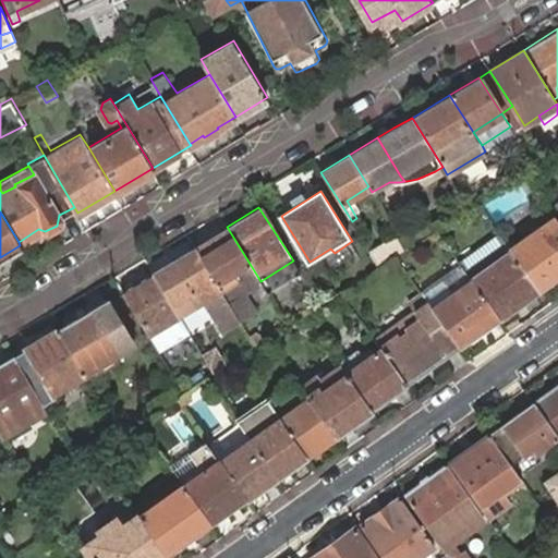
[(510,249),(537,290),(557,276),(557,225),(547,232),(543,227),(510,249)]
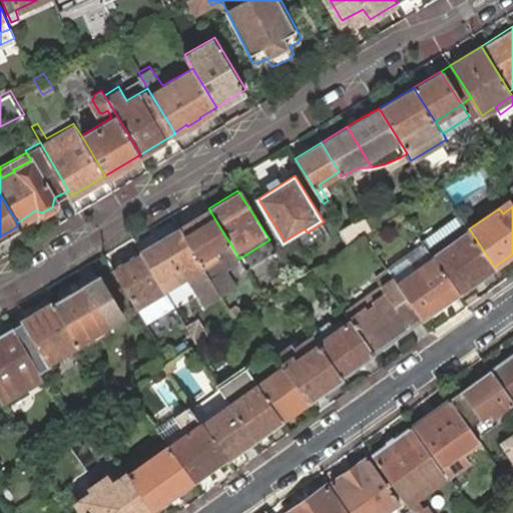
[(208,208),(177,226),(219,292),(221,295),(235,286),(224,269),(239,259),(208,208)]
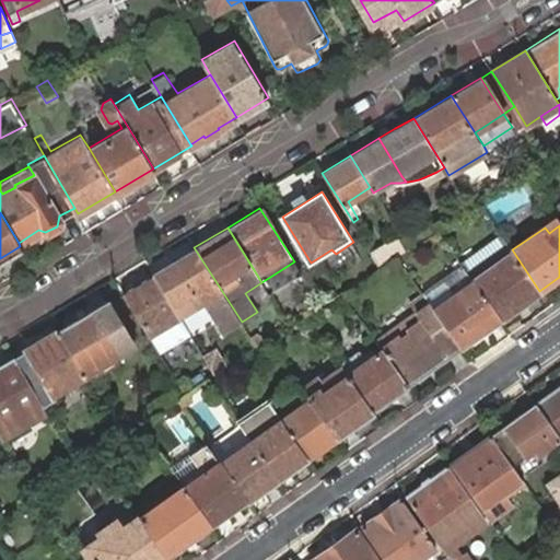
[(398,234),(372,252),(381,266),(398,255),(408,249),(398,234)]
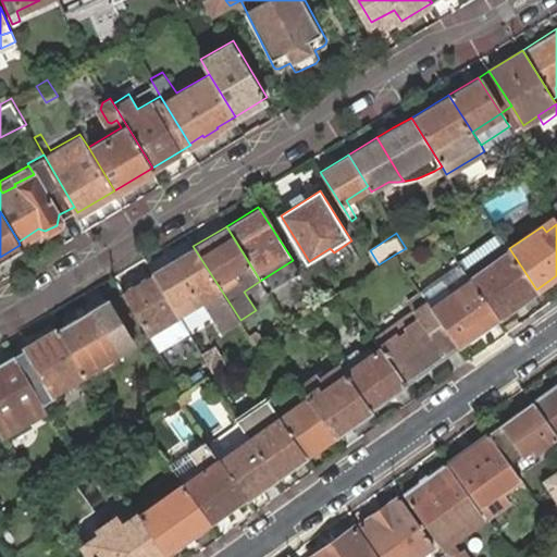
[(500,236),(460,263),(497,318),(536,289),(509,248),(500,236)]
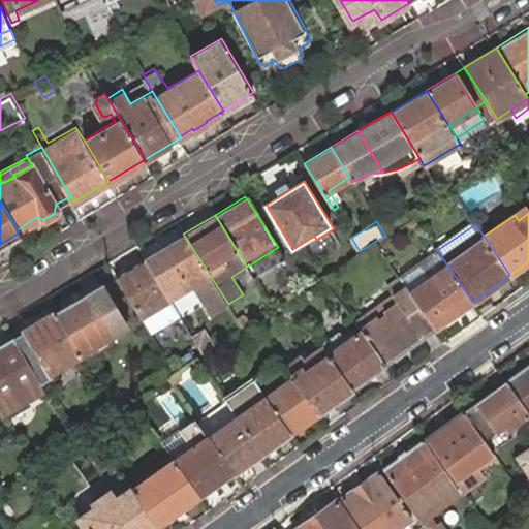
[(226,301),(183,234),(143,258),(166,297),(191,281),(210,311),(226,301)]
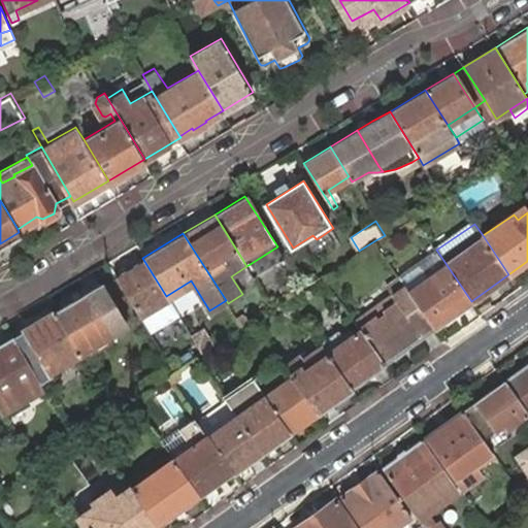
[(399,276),(406,286),(434,328),(471,301),(436,250),(399,276)]
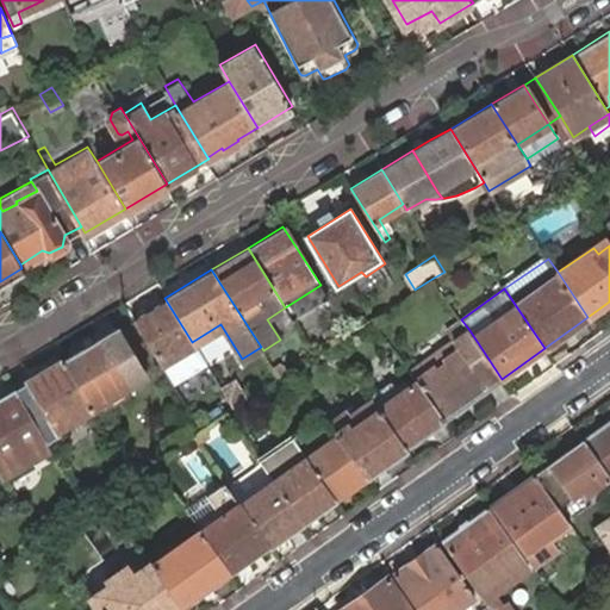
[(205,361),(192,342),(165,298),(132,317),(172,383),(205,361)]
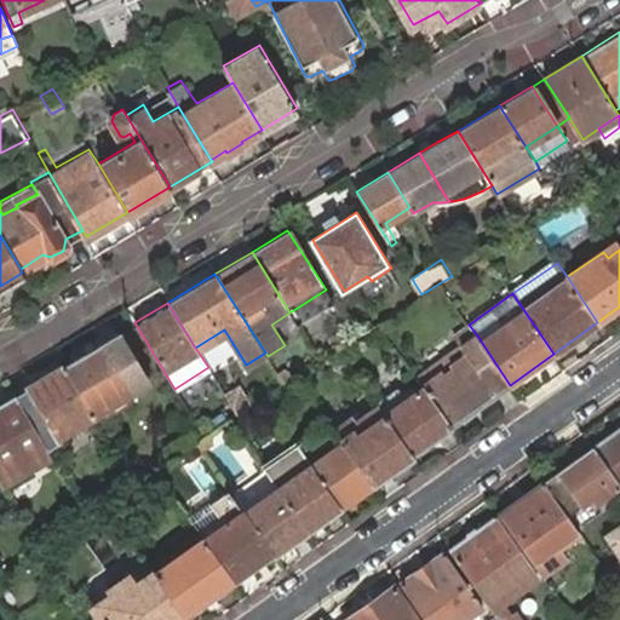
[(333,337),(340,348),(357,337),(349,325),(333,337)]
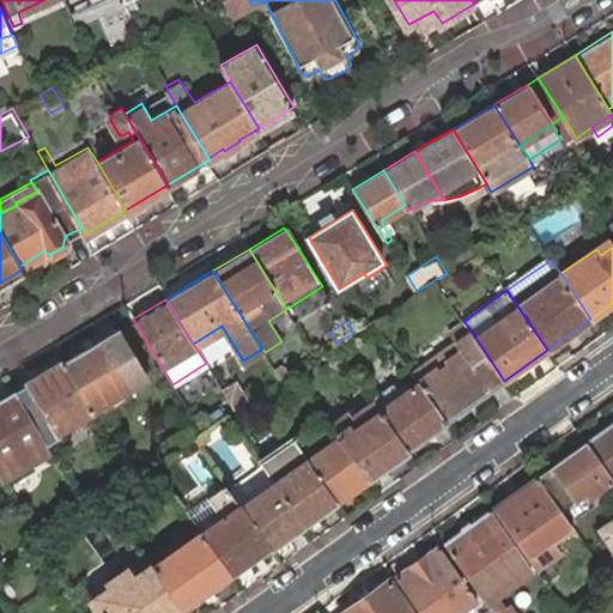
[(62,360),(91,408),(145,376),(117,329),(62,360)]
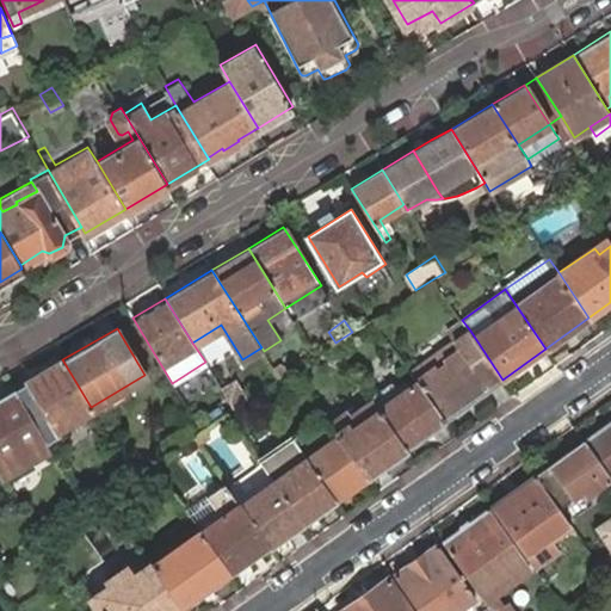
[(413,371),(419,381),(444,420),(503,380),(470,331),(413,371)]
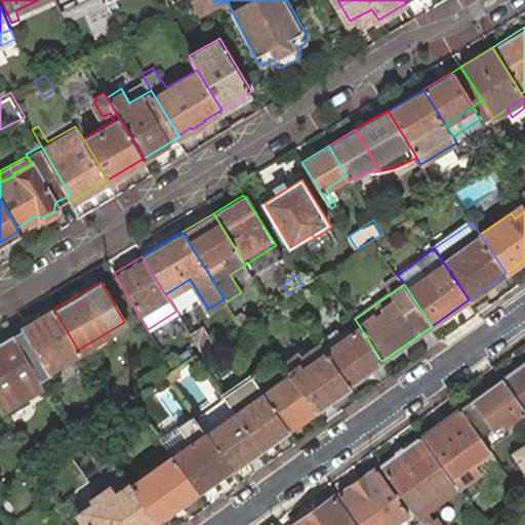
[(36,376),(78,350),(53,309),(10,334),(36,376)]
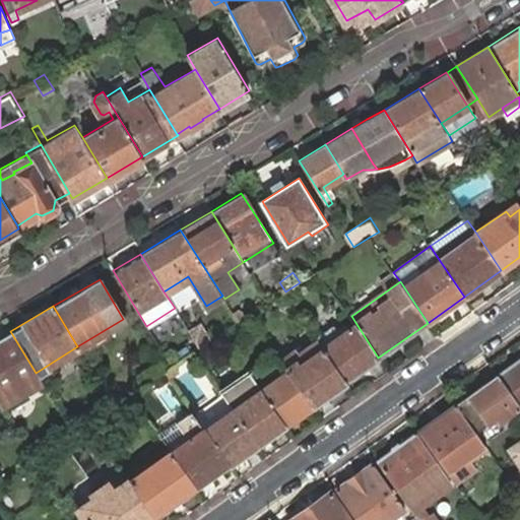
[(319,333),(316,339),(344,382),(378,358),(356,324),(353,326),(351,324),(343,323),(337,326),(335,323),(319,333)]
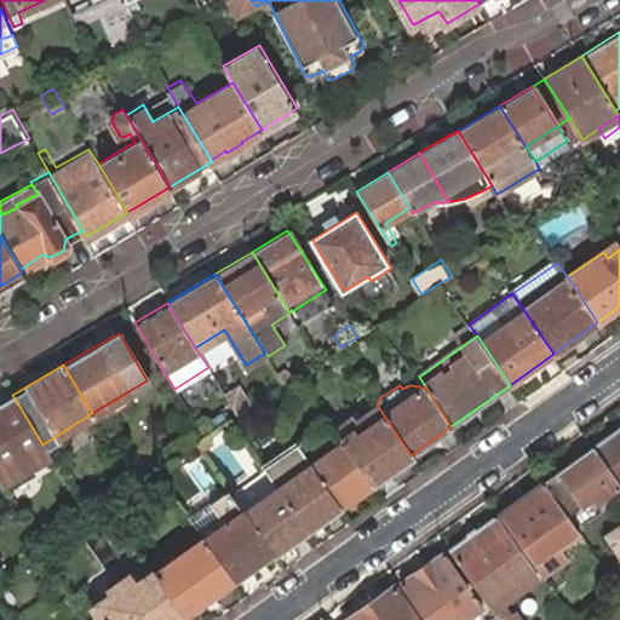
[(227,397),(237,415),(251,407),(239,390),(227,397)]
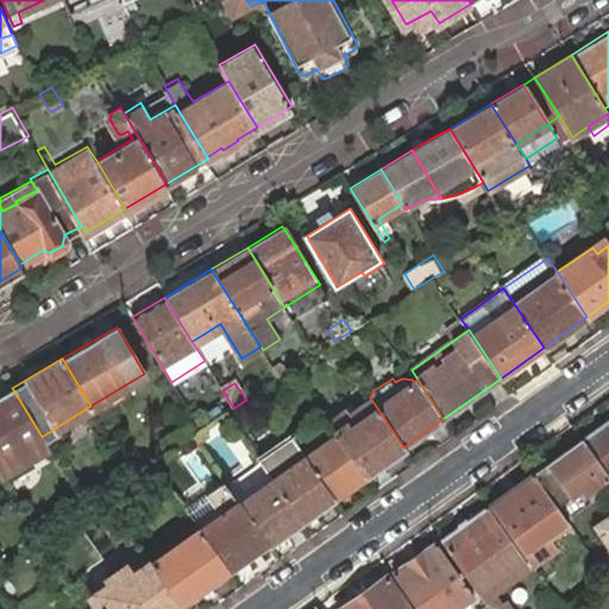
[(0,476),(0,477),(49,447),(44,440),(42,437),(12,388),(0,395),(0,476)]
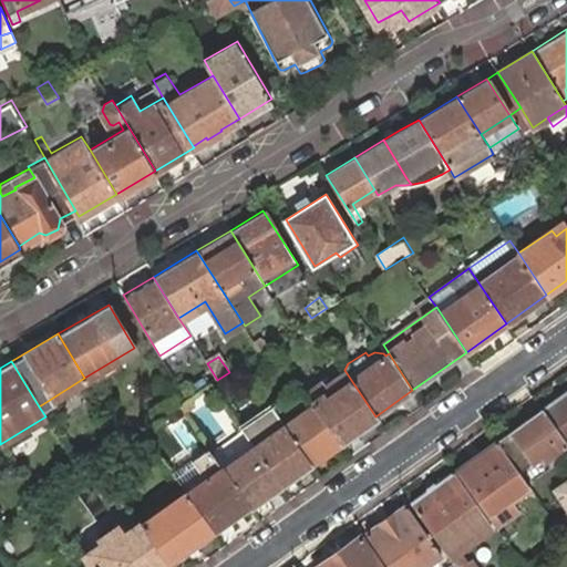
[(307,391),(315,403),(340,442),(375,416),(344,370),(328,382),(327,379),(307,391)]
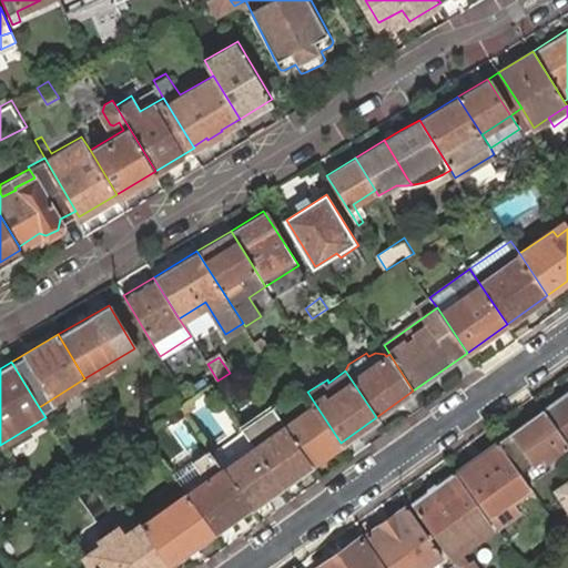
[(567,443),(567,389),(543,408),(567,443)]
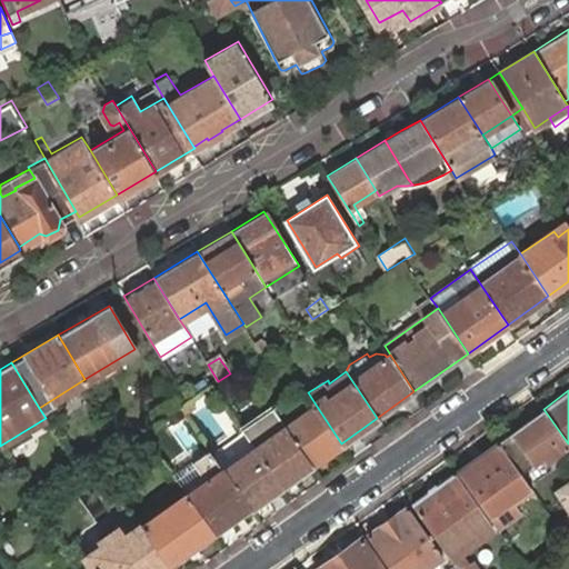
[(316,405),(285,427),(310,465),(341,443),(316,405)]
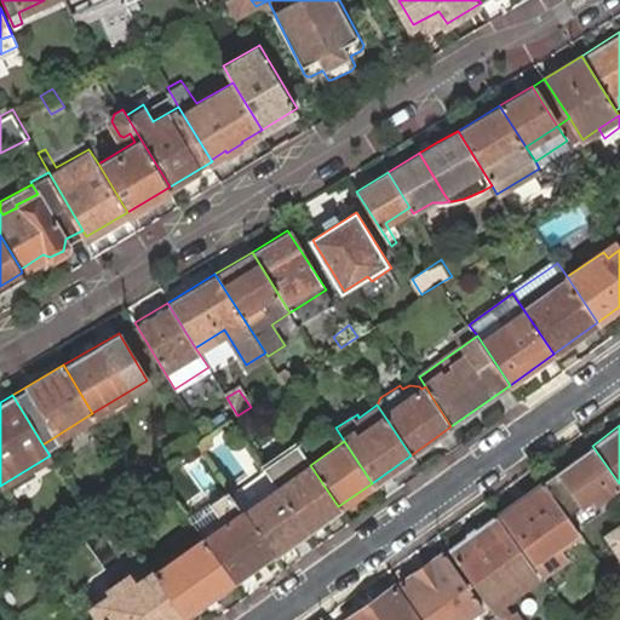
[(619,484),(619,483),(592,446),(574,459),(578,466),(563,476),(558,470),(543,481),(567,515),(593,498),(596,503),(619,484)]
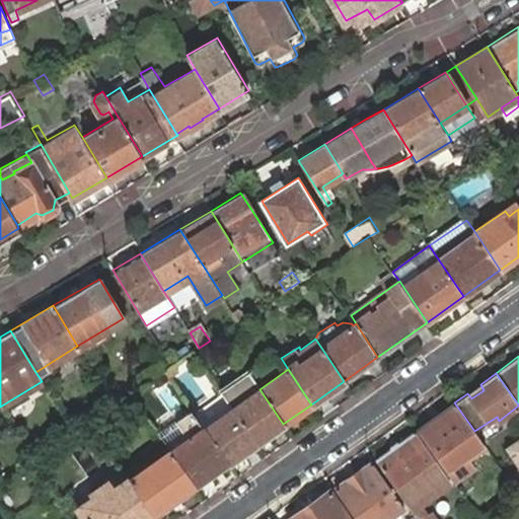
[(484,390),(480,384),(467,393),(471,398),(484,390)]
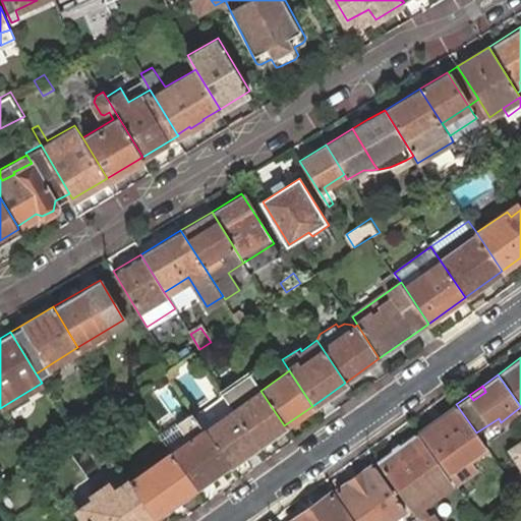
[(261,391),(233,410),(256,445),(284,425),(261,391)]
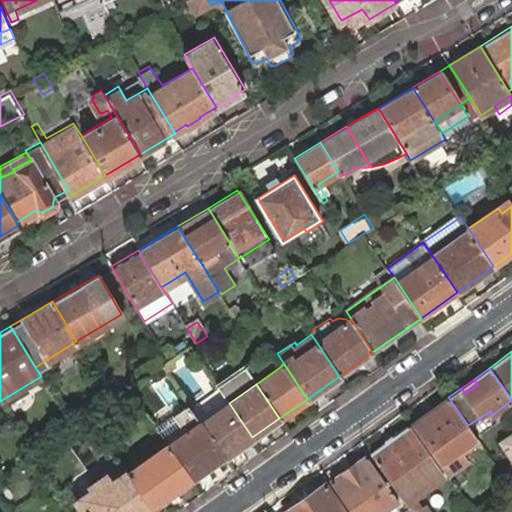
[(478,439),(468,425),(448,397),(411,423),(436,460),(458,444),(462,450),(478,439)]
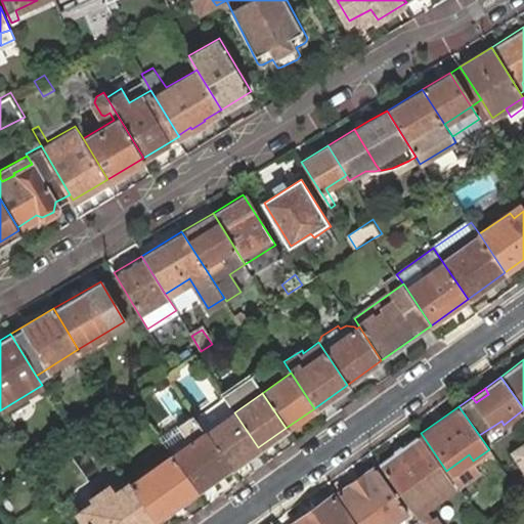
[(234,412),(206,433),(230,468),(258,447),(234,412)]
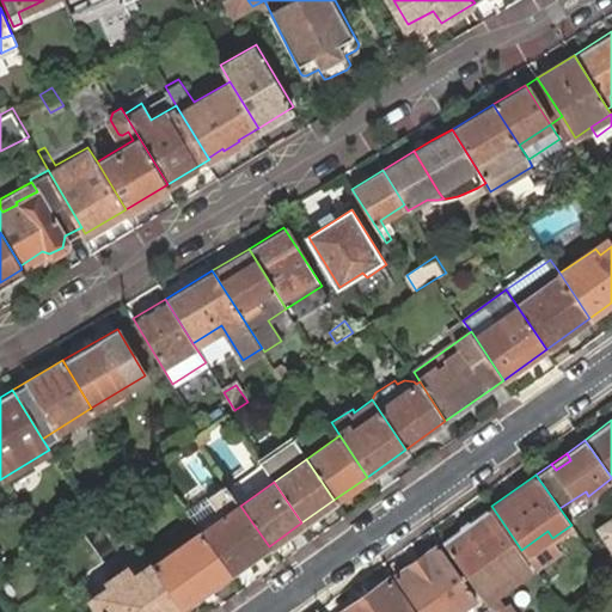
[(200,531),(201,533),(231,575),(270,548),(269,546),(240,506),(225,483),(206,496),(220,516),(200,531)]
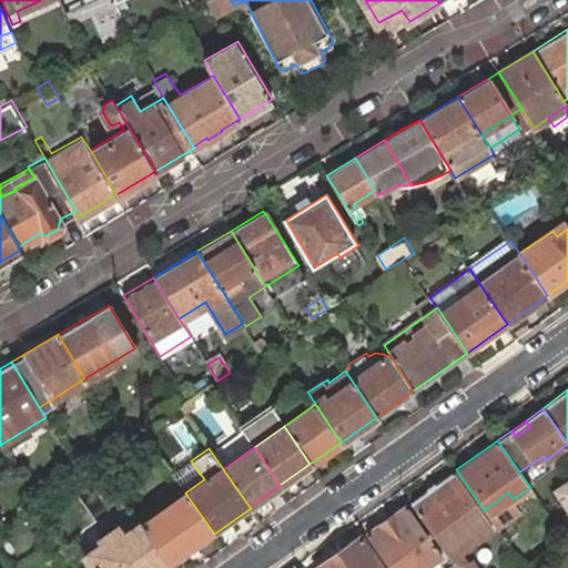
[(191,460),(172,474),(185,493),(204,479),(191,460)]
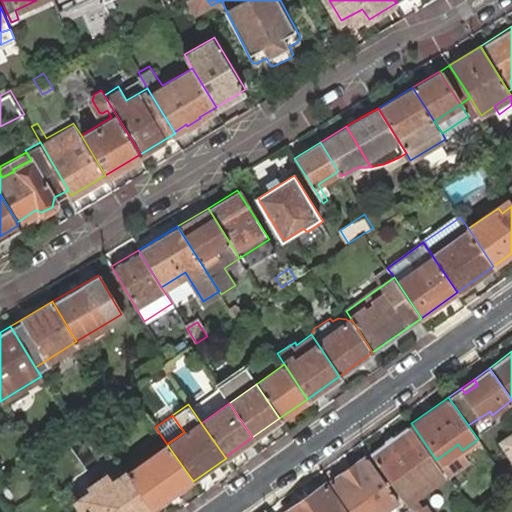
[(407,426),(370,452),(406,502),(406,503),(419,494),(413,485),(426,476),(432,484),(442,476),(407,426)]
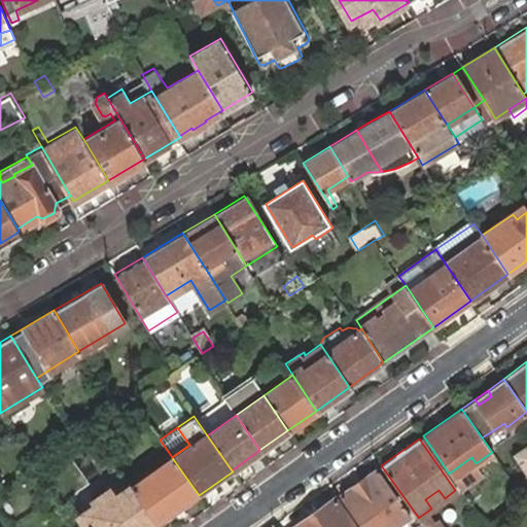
[(526,446),(515,455),(526,473),(526,446)]
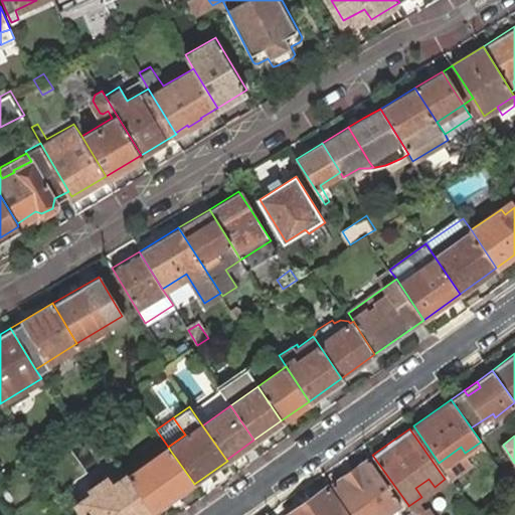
[(129,477),(154,513),(194,484),(169,449),(129,477)]
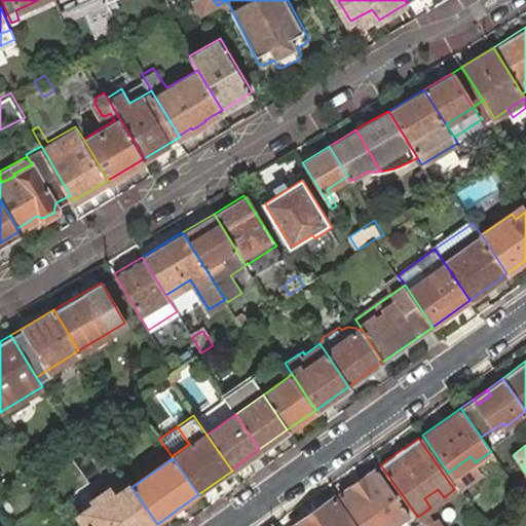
[(375,468),(338,494),(360,525),(367,525),(377,519),(379,520),(383,525),(395,525),(409,517),(400,502),(375,468)]
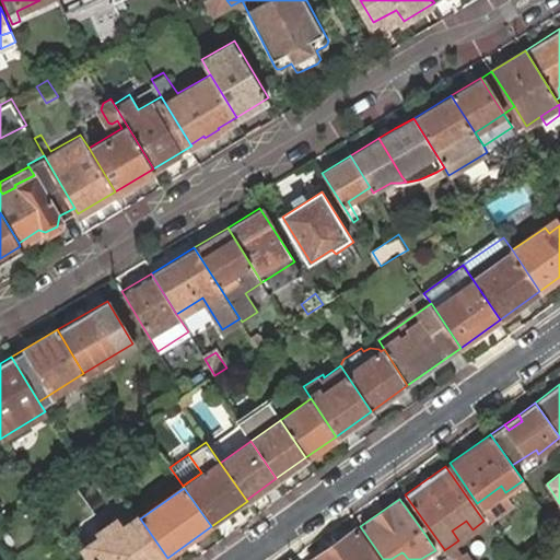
[(163,559),(167,558),(140,518),(138,517),(119,531),(113,523),(98,534),(101,536),(83,549),(90,559),(163,559)]
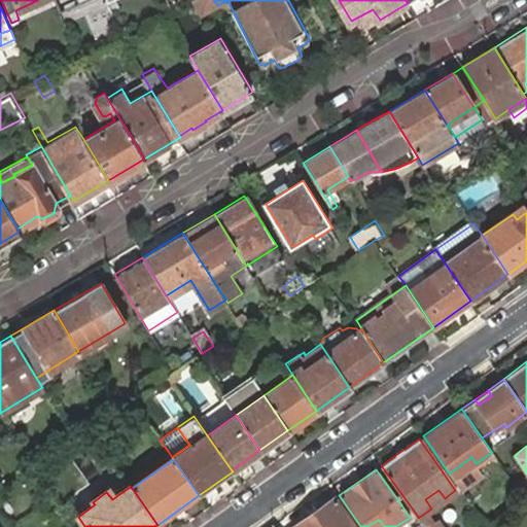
[(425,499),(431,508),(445,498),(438,490),(425,499)]
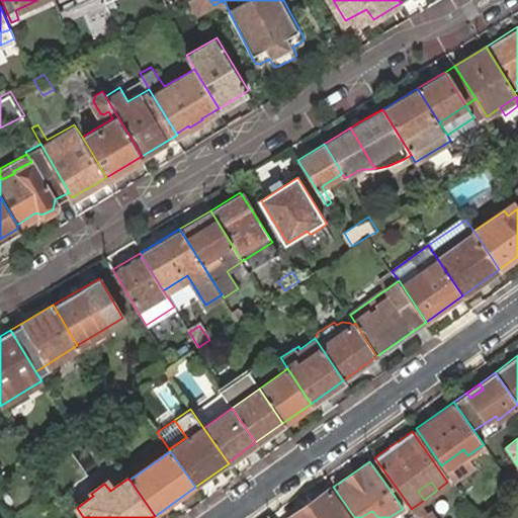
[(288,517),(346,517),(328,492),(288,517)]
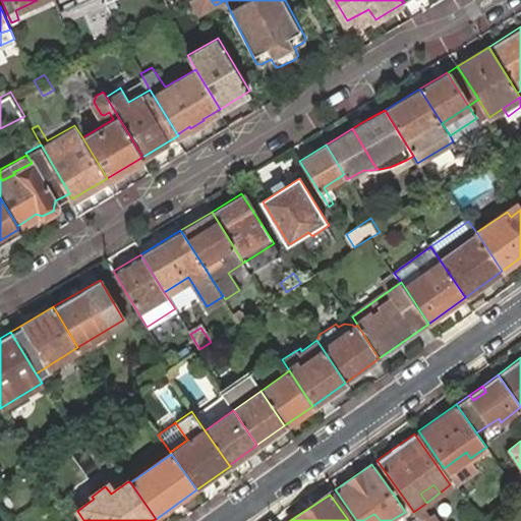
[(467,502),(475,512),(484,505),(477,495),(467,502)]
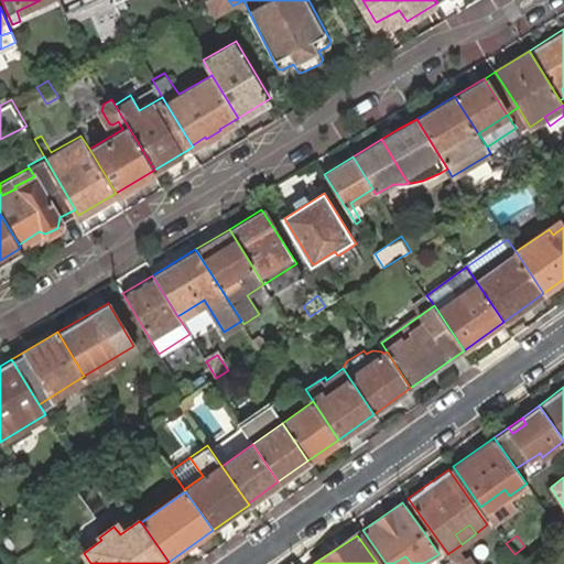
[(454,563),(447,554),(447,553),(440,559),(444,563),(454,563)]
